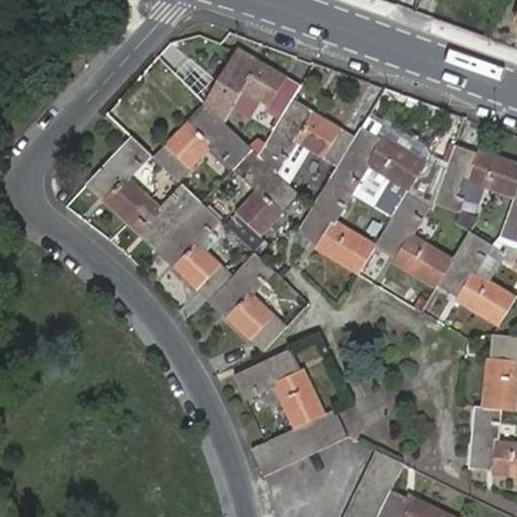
[(294,96),(303,82),(236,45),(204,103),(224,123),(244,87),(284,111),(294,96)]
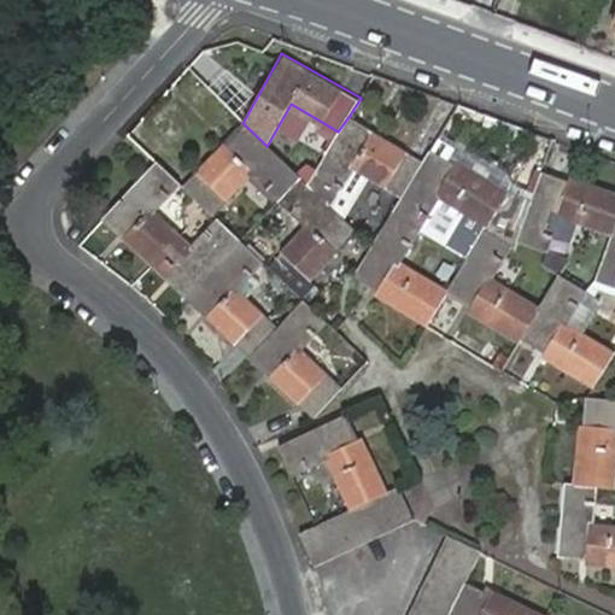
[(350,115),(338,132),(305,182),(328,204),(352,168),(398,198),(421,163),(350,115)]
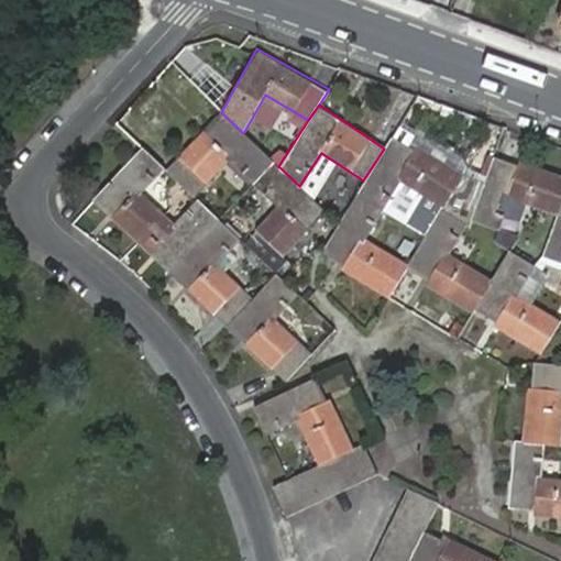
[(221,112),(206,128),(166,169),(175,179),(193,195),(212,174),(228,157),(253,180),(272,160),(243,133),(221,112)]
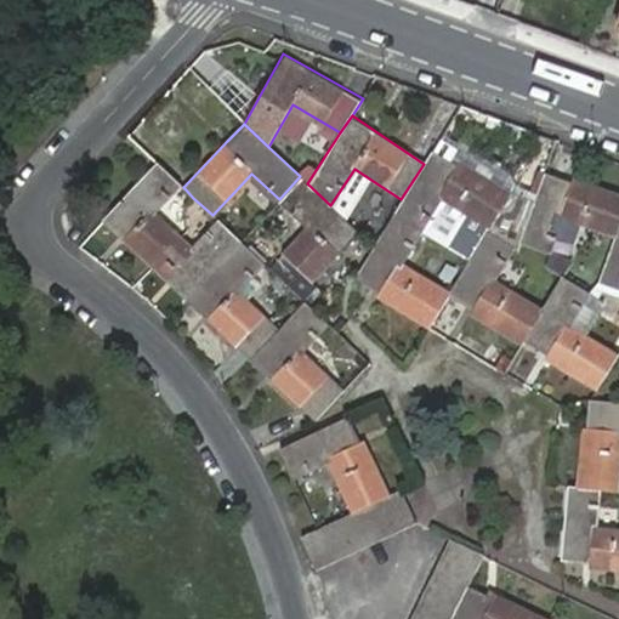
[(454,166),(431,152),(424,164),(401,199),(392,214),(416,230),(436,198),(484,230),(514,246),(516,245),(533,202),(507,193),(458,162),(454,166)]
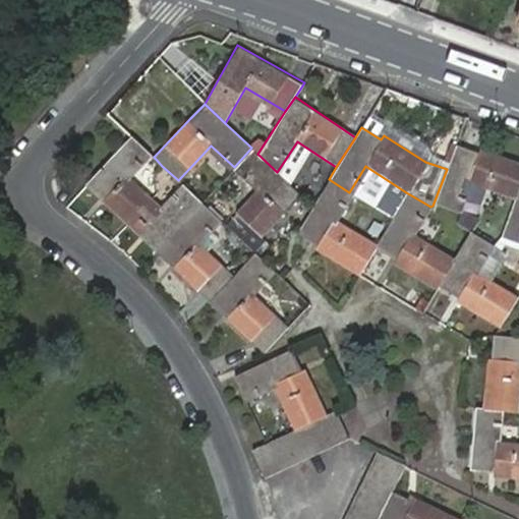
[(151,155),(130,136),(85,185),(127,224),(151,197),(129,177),(151,155)]
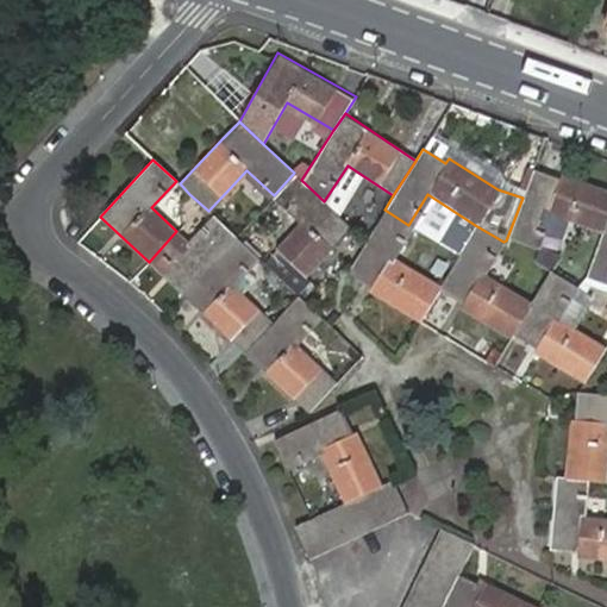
[(606,218),(606,191),(559,174),(557,180),(533,170),(523,198),(506,241),(537,250),(549,214),(601,233),(606,218)]
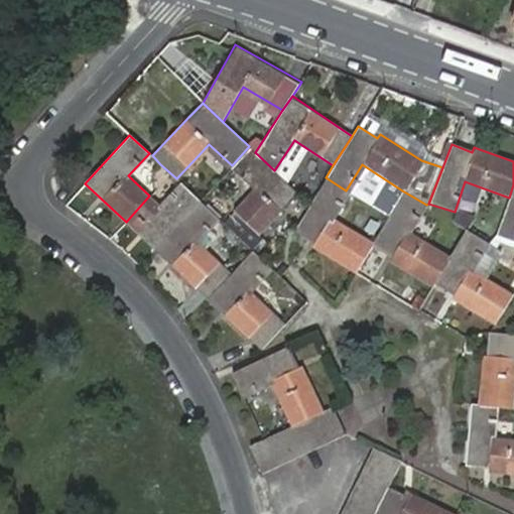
[(249,146),(232,165),(255,186),(233,210),(258,233),(297,191),(274,170),(255,152),(249,146)]
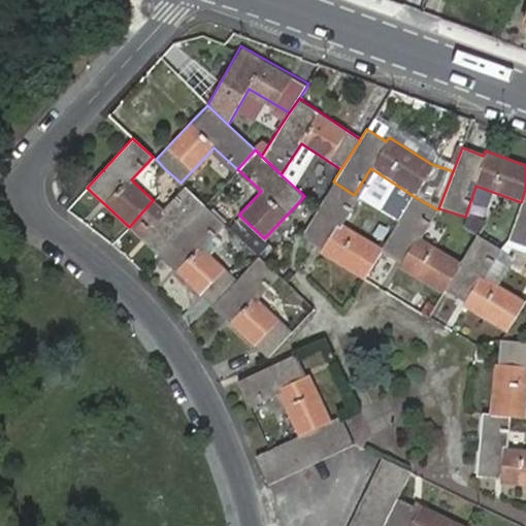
[(319,251),(363,277),(380,250),(379,248),(337,222),(354,195),(333,182),(300,233),(321,247),(319,251)]
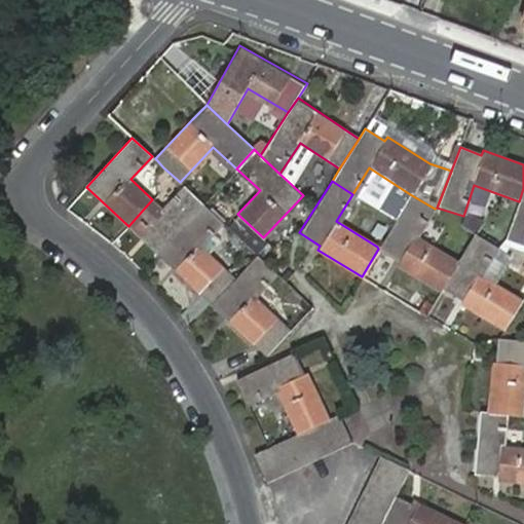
[(152,199),(128,226),(158,254),(203,204),(201,203),(182,184),(160,207),(152,199)]
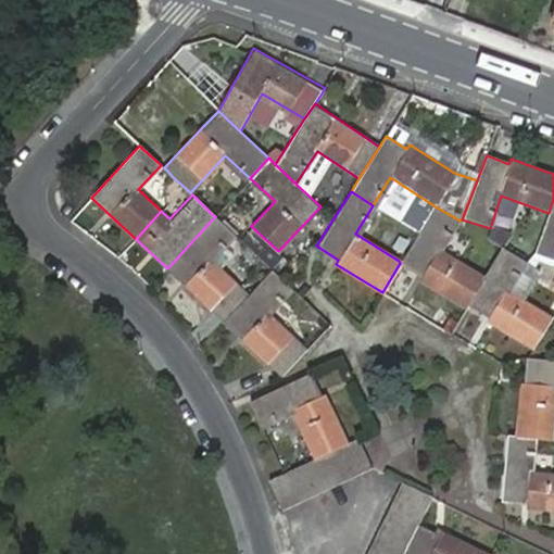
[(553,199),(549,213),(533,252),(553,259),(553,199)]
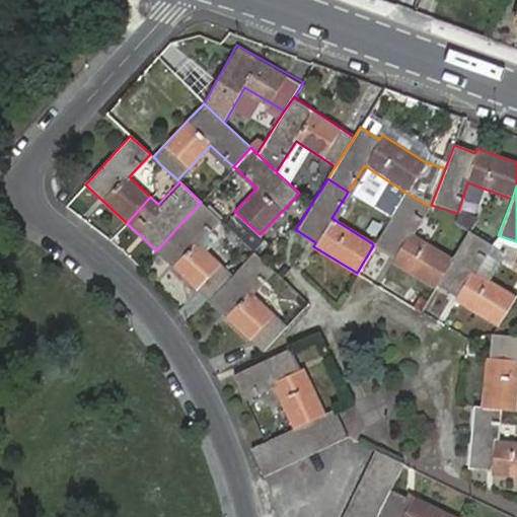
[(372,243),(373,245),(392,256),(390,261),(433,287),(436,284),(452,256),(412,231),(429,206),(404,192),(372,243)]
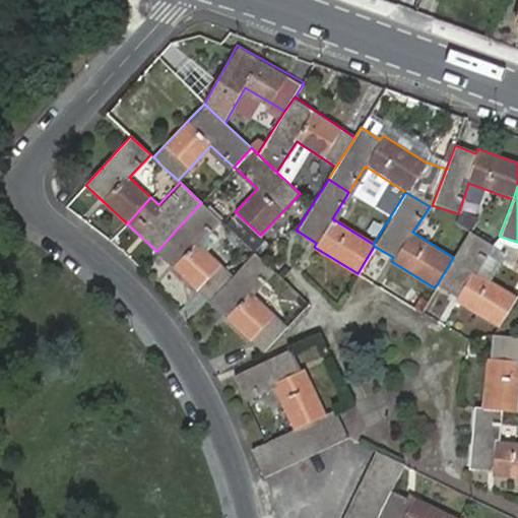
[(209,301),(216,292),(233,275),(211,255),(198,243),(207,232),(219,219),(203,204),(201,202),(156,251),(209,301)]
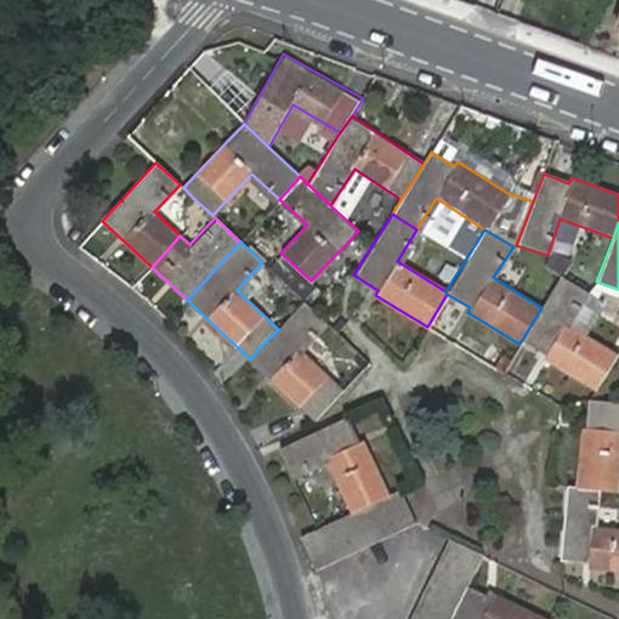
[(562,276),(541,307),(522,340),(544,353),(541,358),(594,391),(617,355),(564,322),(585,290),(562,276)]
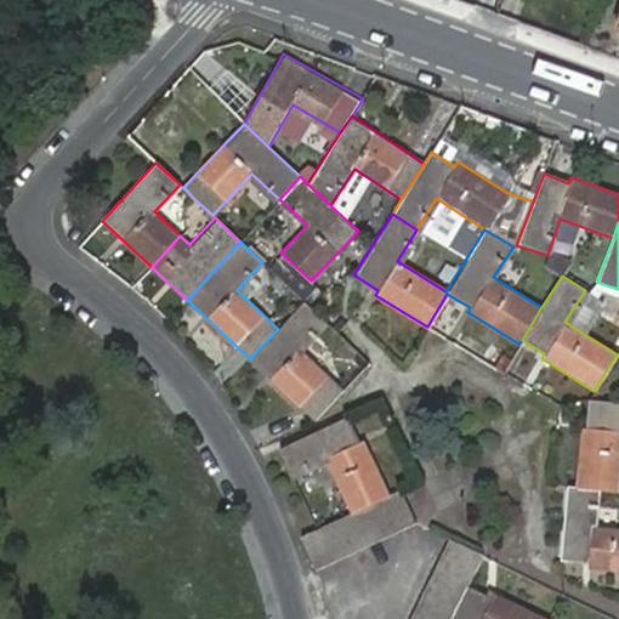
[(263,372),(314,420),(344,388),(302,351),(327,324),(304,301),(278,329),(259,348),(250,359),(263,372)]
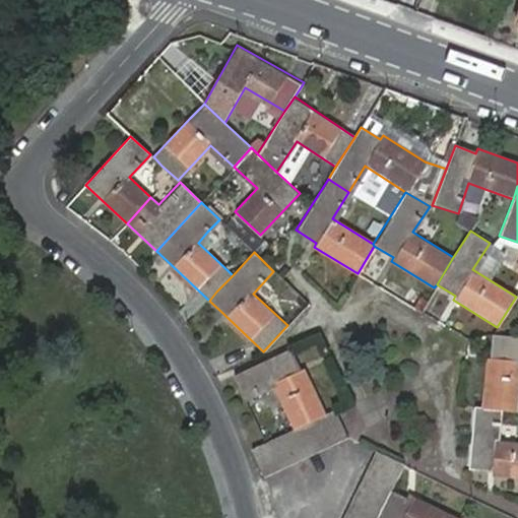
[(325,332),(299,338),(303,359),(330,351),(325,332)]
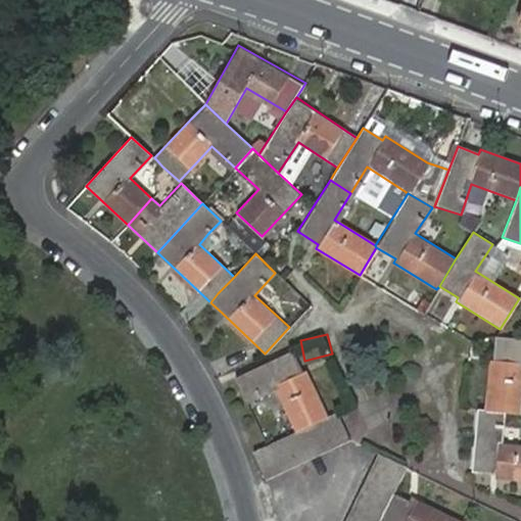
[(520,337),(495,335),(492,362),(489,361),(485,409),(501,410),(520,412),(520,408),(520,337)]
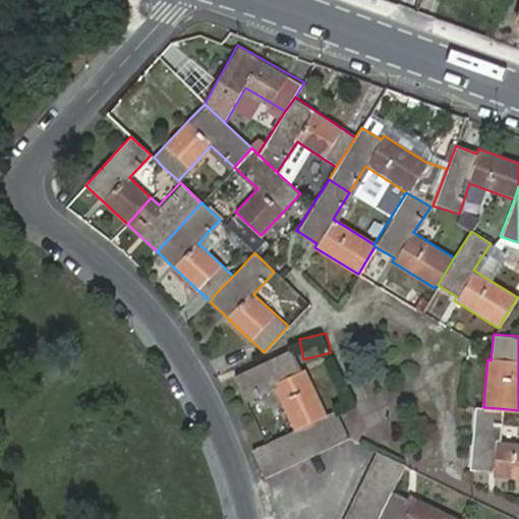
[(296,347),(234,376),(246,401),(275,388),(293,427),(306,421),(321,415),(327,412),(296,347)]
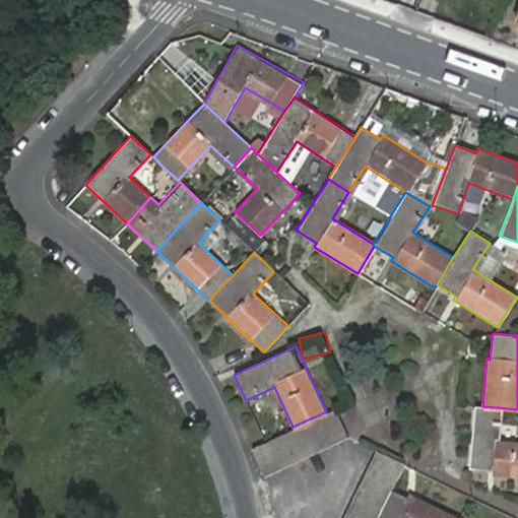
[(482,406),(473,405),(469,466),(492,468),(491,474),(517,475),(517,440),(494,439),(498,407),(482,406)]
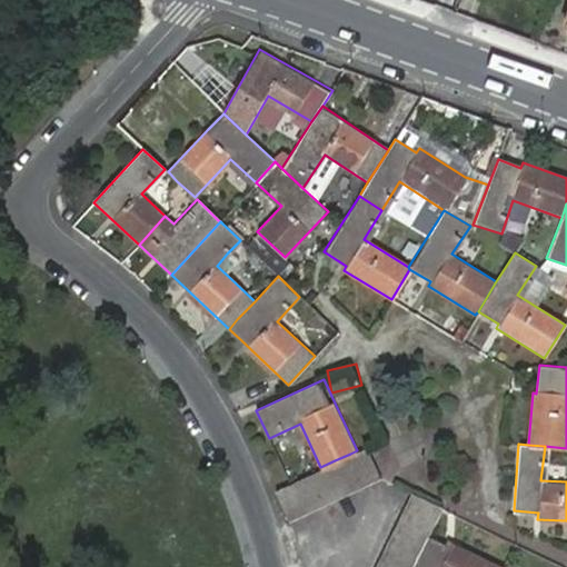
[(350,454),(366,485),(380,477),(366,446),(357,450),(350,454)]
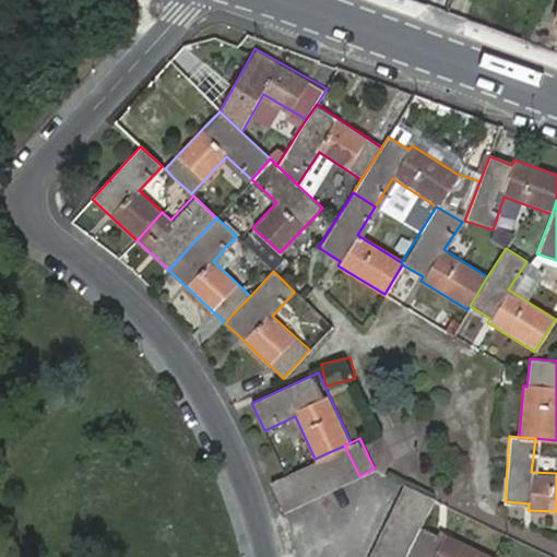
[(329,452),(344,483),(359,476),(344,446),(329,452)]
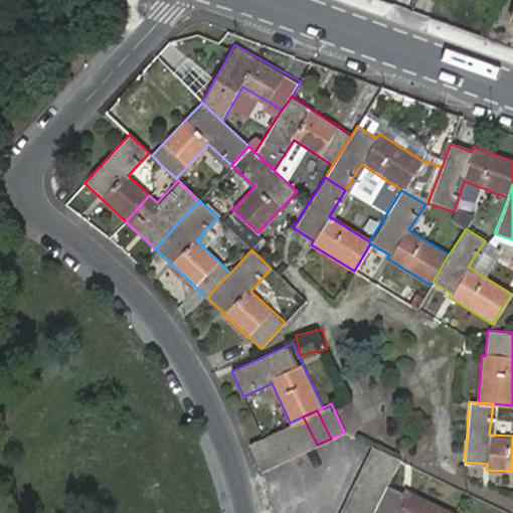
[(303,416),(290,422),(290,423),(303,452),(317,445),(303,416)]
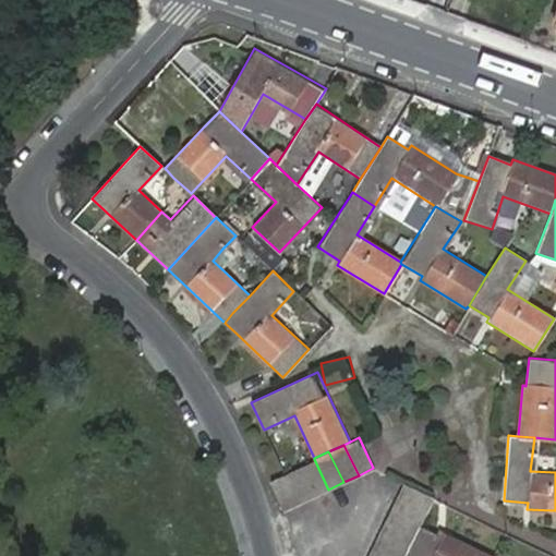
[(314,459),(299,466),(314,496),(328,490),(314,459)]
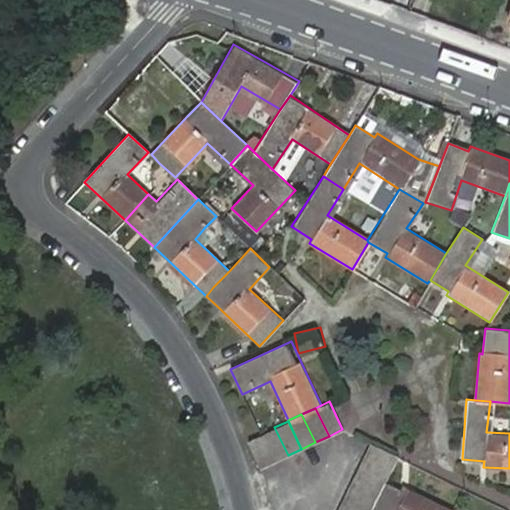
[(274,427),(260,433),(274,462),(288,455),(274,427)]
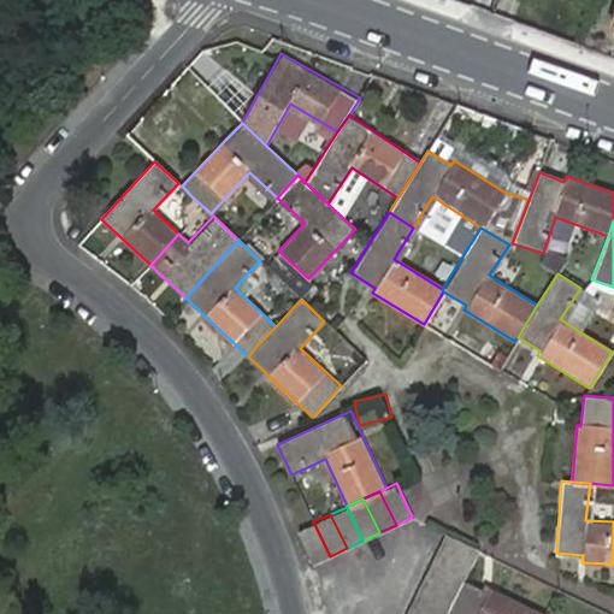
[(330,556),(313,521),(297,530),(313,564),(330,556)]
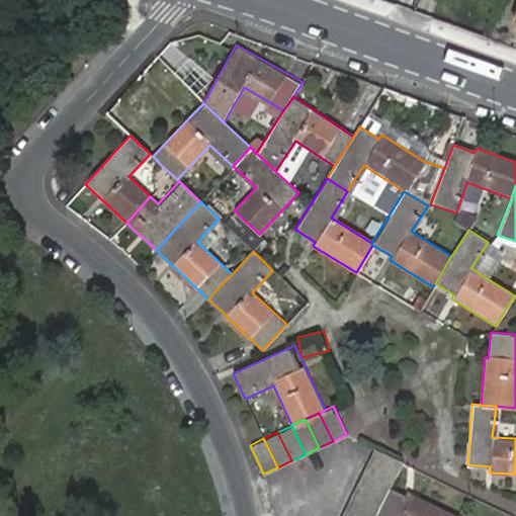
[(396,475),(403,460),(374,447),(368,460),(396,475)]
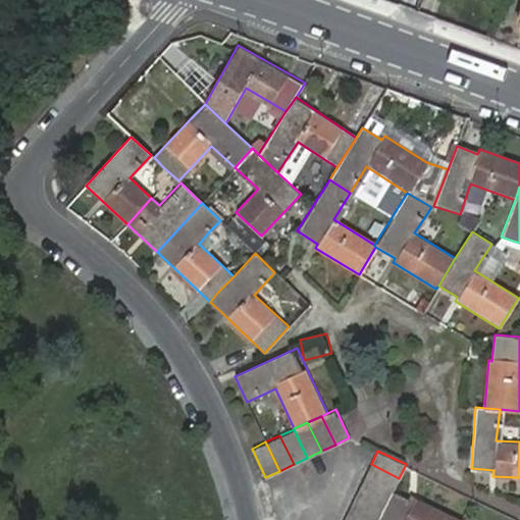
[(393,490),(399,478),(371,464),(364,478),(392,491),(393,490)]
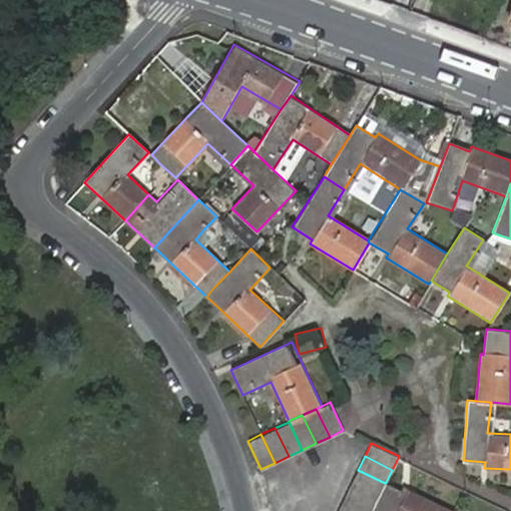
[(385,483),(358,470),(351,483),(379,497),(385,483)]
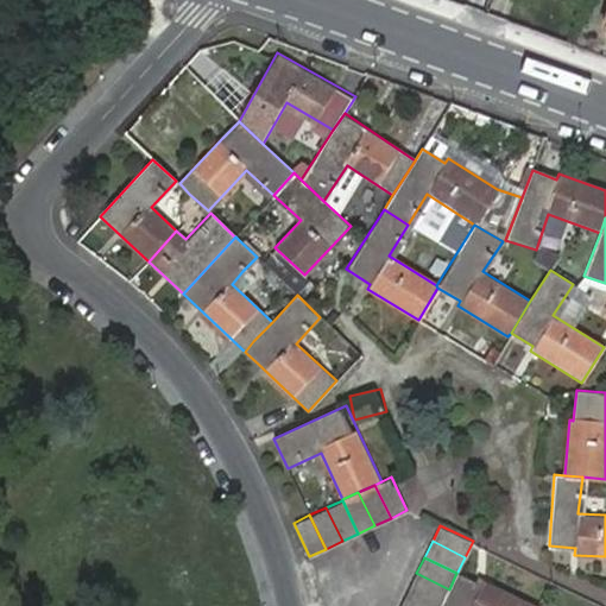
[(536,605),(484,580),(483,585),(458,572),(456,573),(449,589),(448,589),(441,605),(440,605),(536,605)]
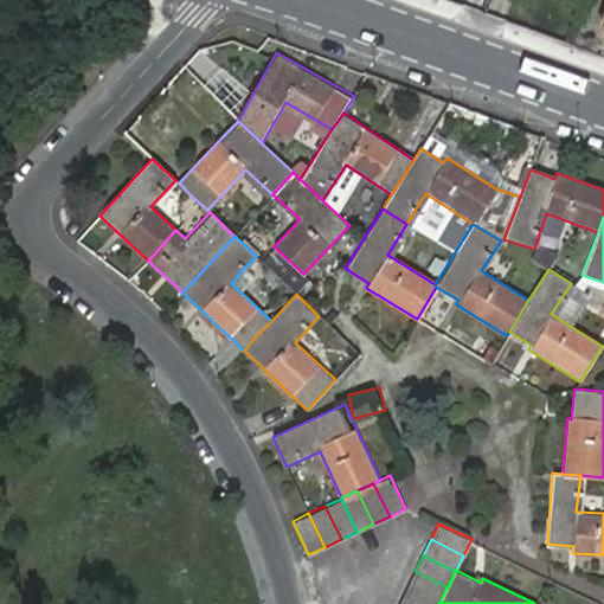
[(448,588),(415,571),(407,586),(439,603),(447,588),(448,588)]
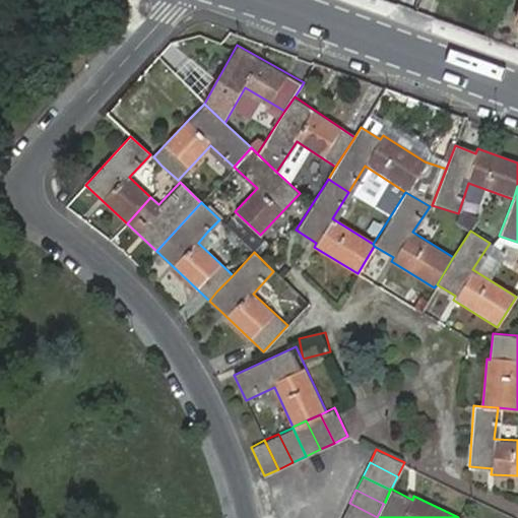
[(376,517),(377,517),(349,503),(342,517),(344,517),(376,517)]
